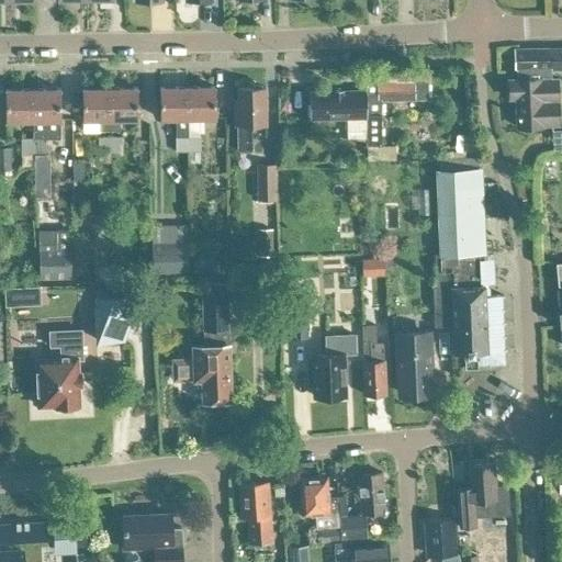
[(516,79),(508,79),(509,98),(516,97),(517,126),(541,125),(552,124),(550,77),(550,69),(561,68),(561,47),(514,48),(514,68),(516,68),(516,79)]
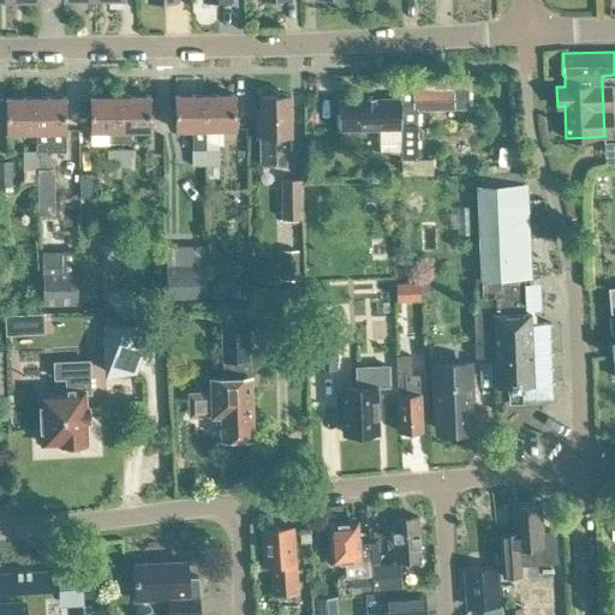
[(453,108),(453,89),(398,90),(398,99),(374,99),(365,99),(339,100),(339,130),(378,130),(380,151),(400,150),(401,174),(433,173),(431,159),(417,159),(416,109),(453,108)]
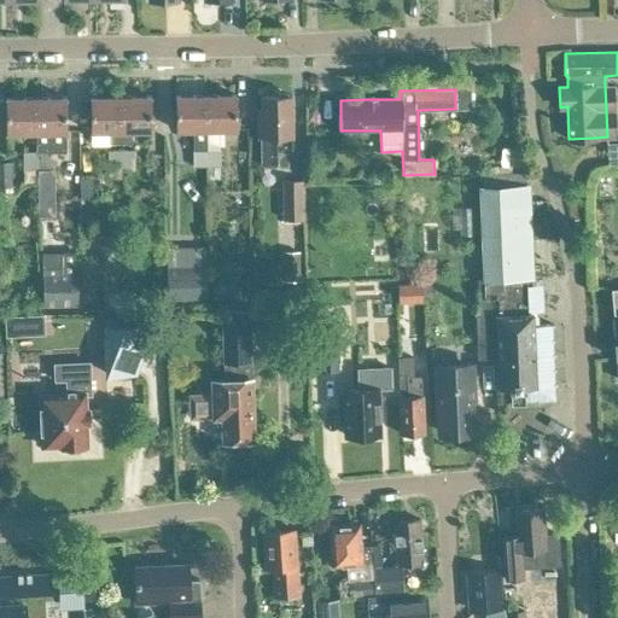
[(205,129),(205,167),(220,167),(219,129),(237,129),(235,94),(205,95),(205,129)]
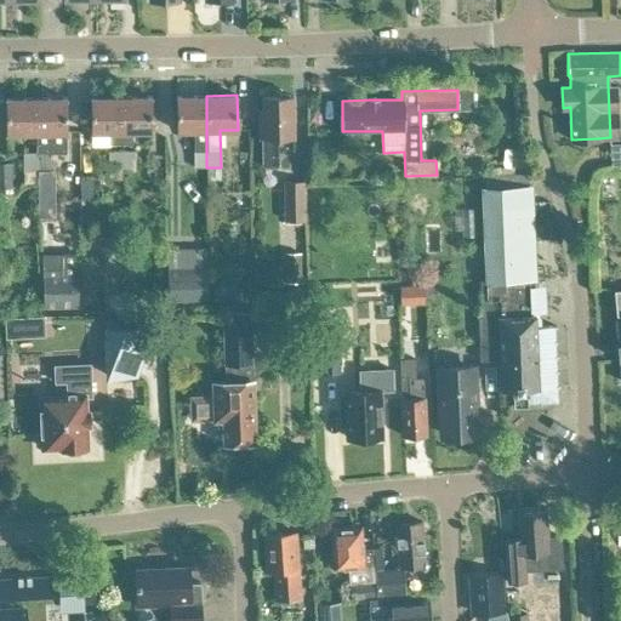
[(120,97),(121,143),(132,143),(132,131),(152,131),(151,96),(120,97)]
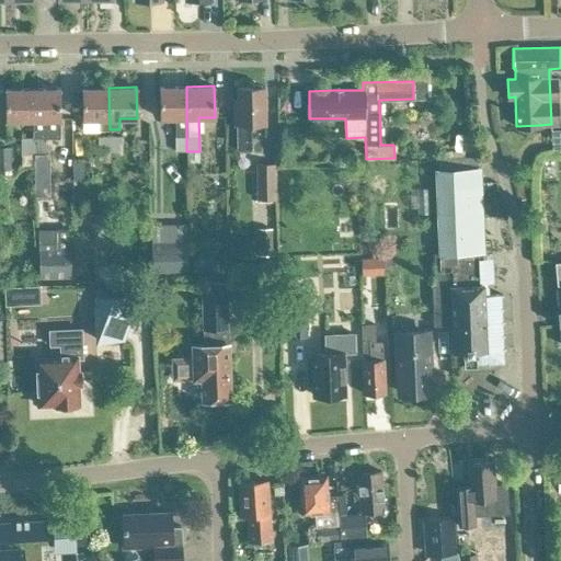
[(174,151),(186,151),(186,117),(186,87),(159,87),(159,118),(174,118),(174,151)]
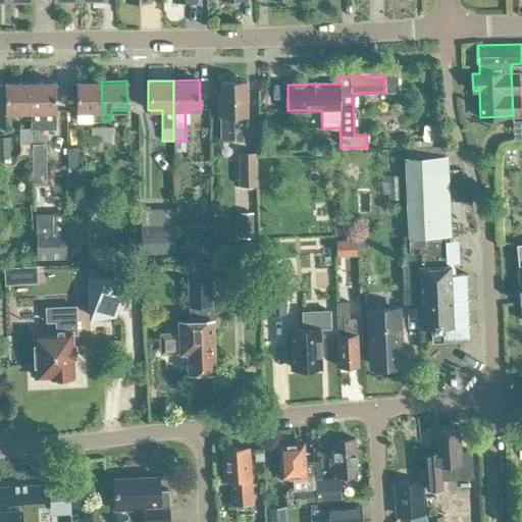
[(233,140),(233,114),(247,114),(246,81),(220,82),(220,93),(217,93),(218,115),(219,115),(219,140),(233,140)]
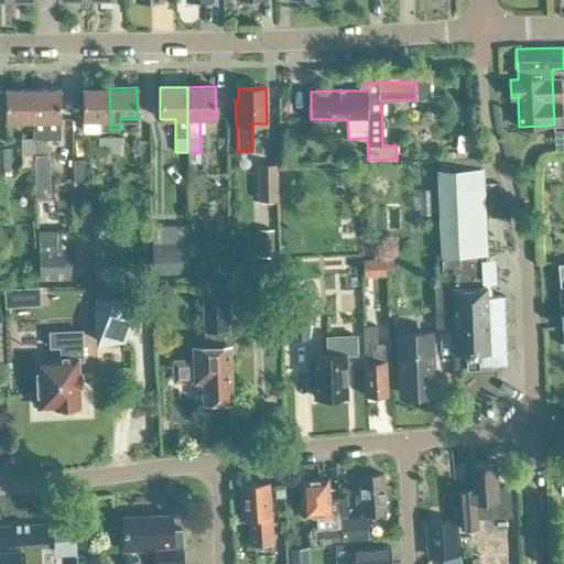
[(33,138),(32,154),(45,154),(45,139),(61,139),(60,88),(32,89),(33,120),(33,138)]
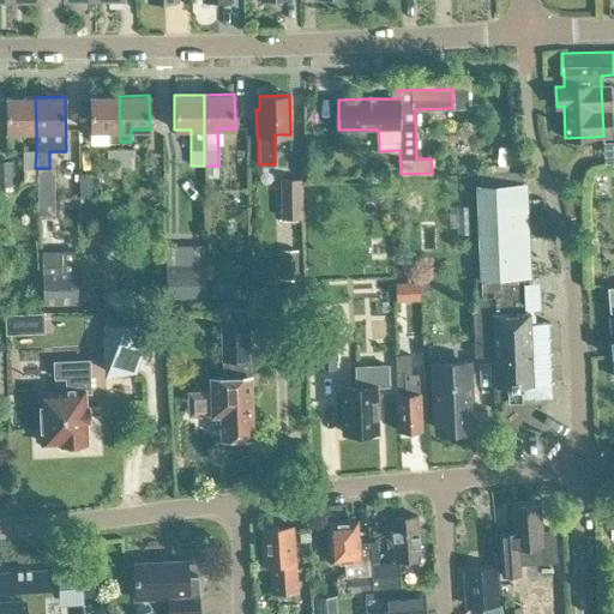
[(108,142),(120,142),(119,96),(89,96),(90,131),(108,131),(108,142)]
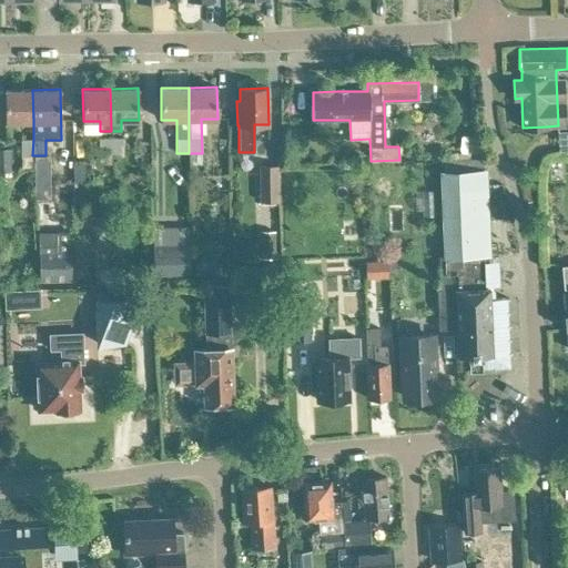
[(6,122),(33,121),(32,90),(4,90),(6,122)]
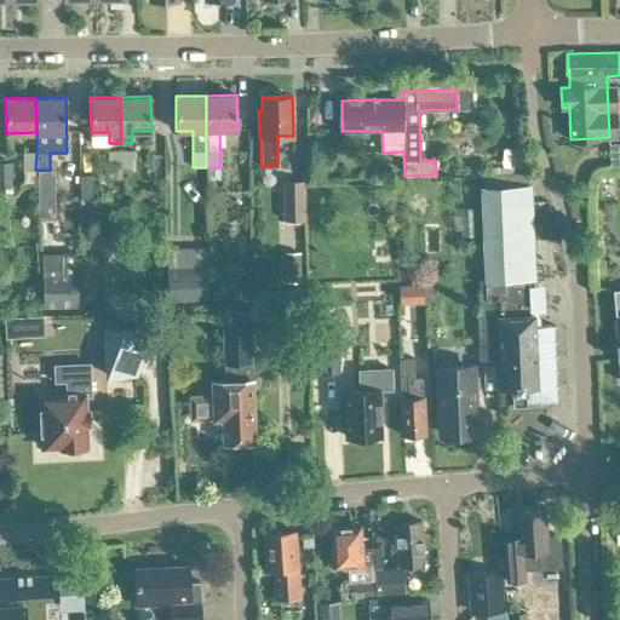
[(121,150),(121,168),(136,168),(135,149),(121,150)]
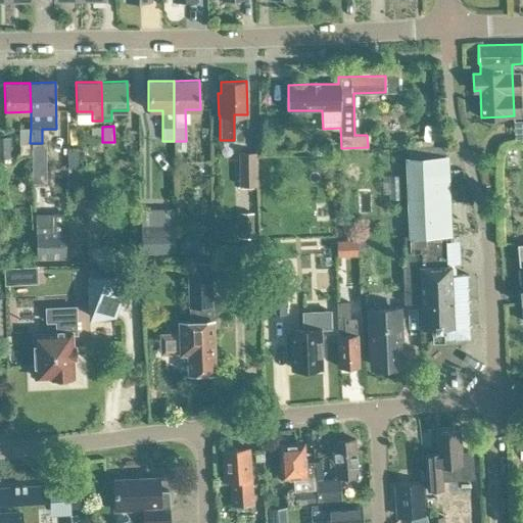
[(90,142),(102,142),(102,127),(90,127),(90,142)]
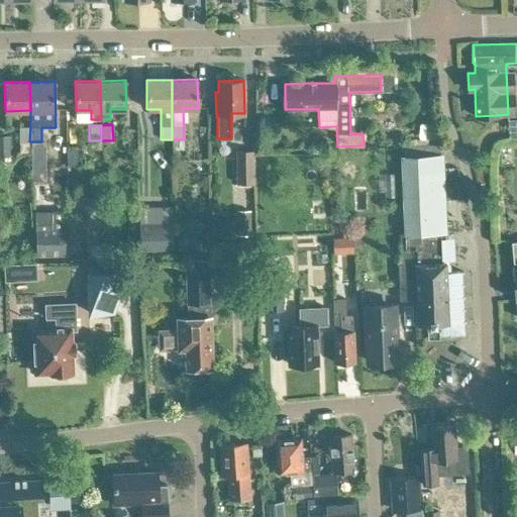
[(29,141),(30,126),(19,126),(18,141),(20,141),(20,152),(29,152),(29,141)]
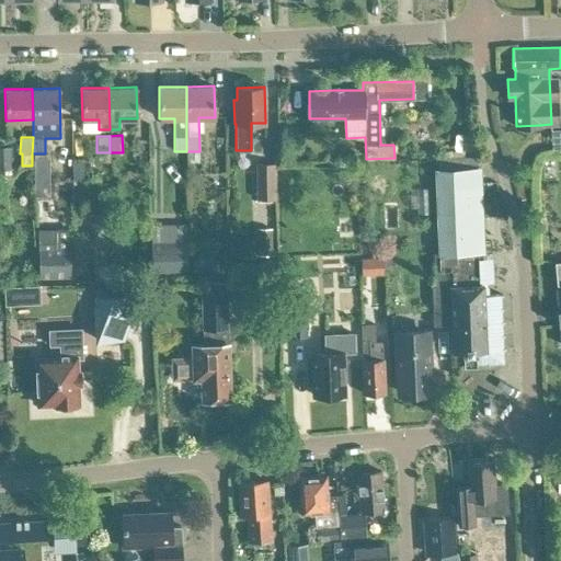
[(0,178),(11,178),(10,147),(0,147),(0,178)]
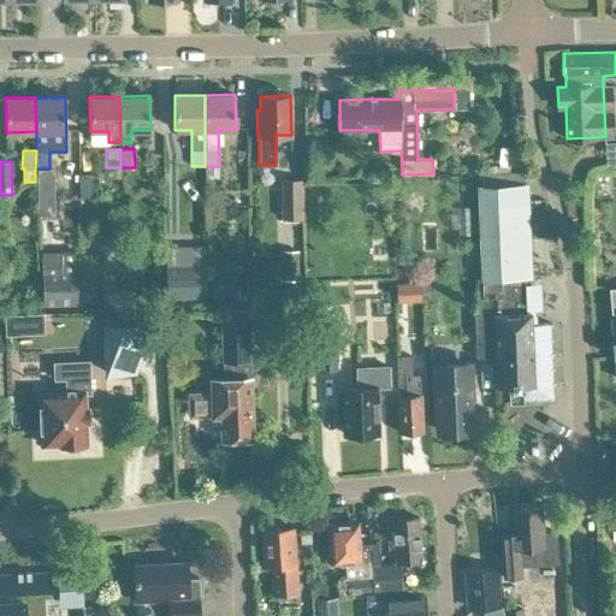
[(283,225),(296,225),(296,218),(302,218),(301,179),(282,179),(283,225)]
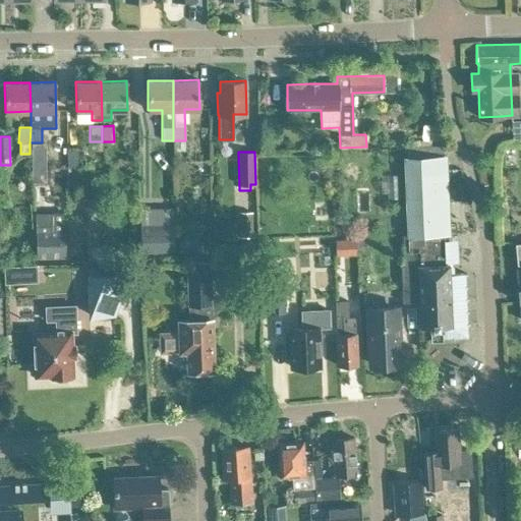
[(447,248),(442,156),(403,158),(407,235),(402,235),(404,266),(400,266),(402,301),(418,301),(419,327),(430,326),(430,340),(442,340),(442,338),(468,337),(466,273),(449,274),(449,263),(458,262),(457,248),(447,248)]
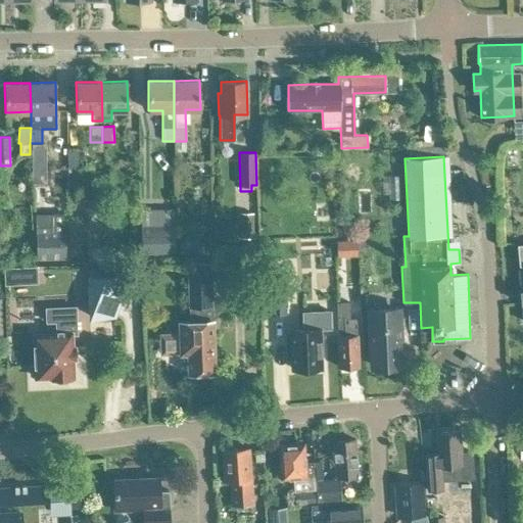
[(240,237),(253,237),(253,211),(239,212),(240,237)]
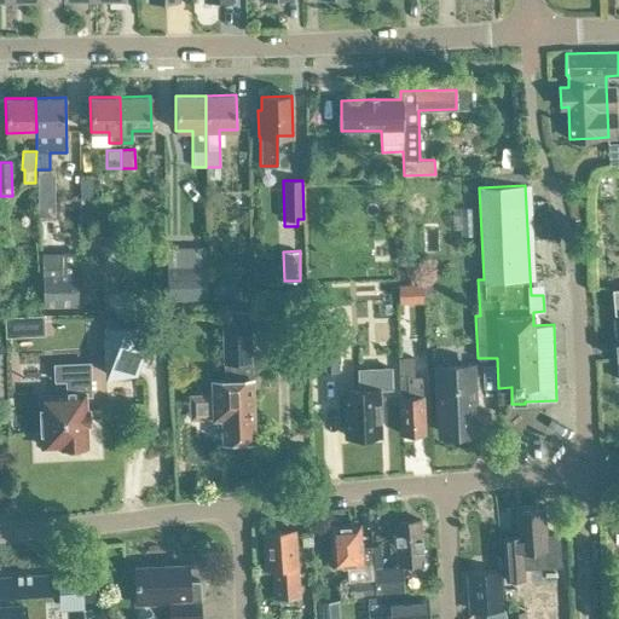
[(42,275),(44,306),(79,306),(77,252),(59,253),(59,275),(42,275)]
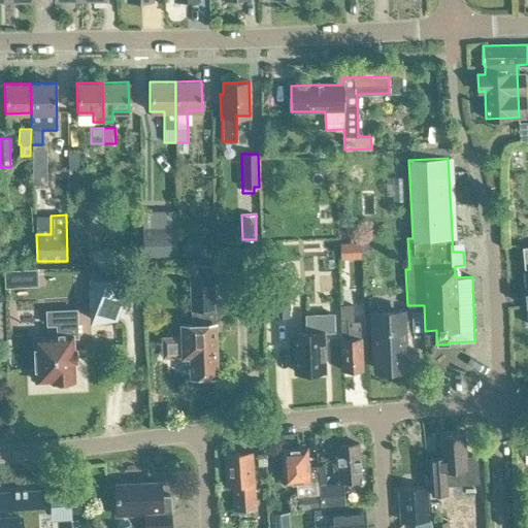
[(142,259),(175,258),(175,225),(142,225),(142,259)]
